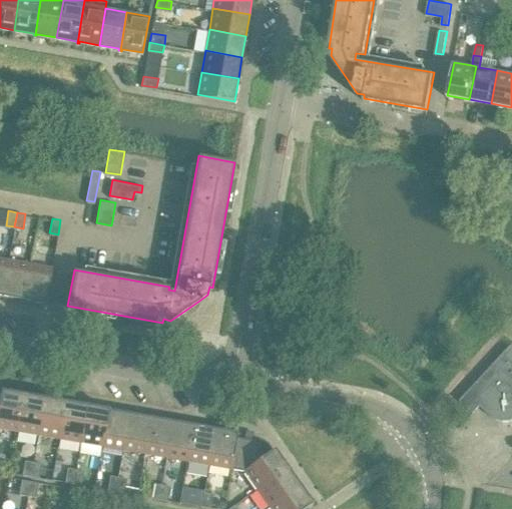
[(0,294),(2,295),(9,258),(0,256),(0,294)]
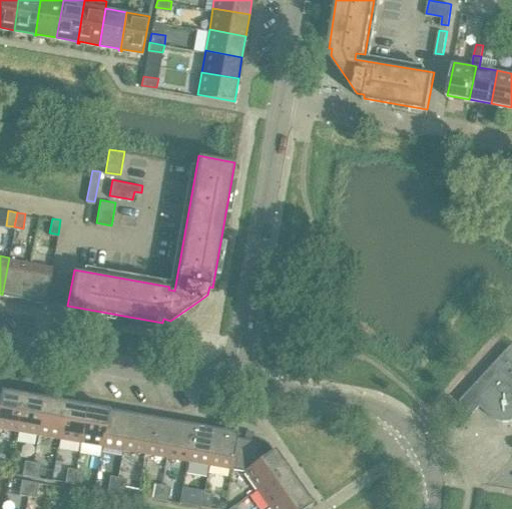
[(24,299),(31,262),(9,258),(2,295),(24,299)]
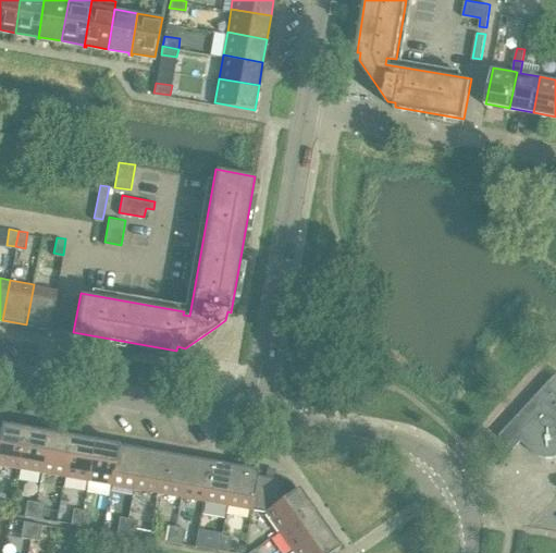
[(50,329),(57,289),(34,284),(26,324),(50,329)]
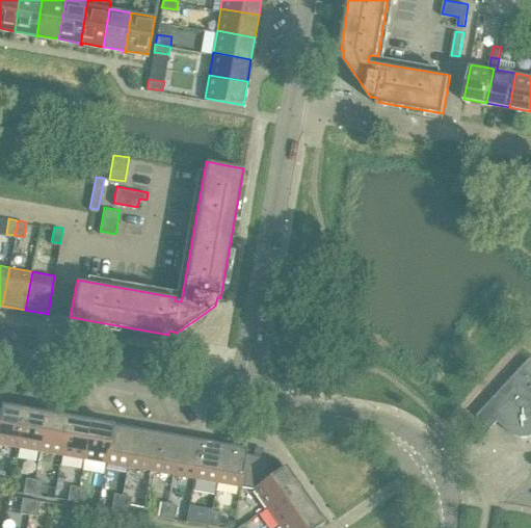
[(530,355),(477,414),(492,427),(498,420),(508,429),(514,433),(520,434),(526,436),(530,434),(530,355)]
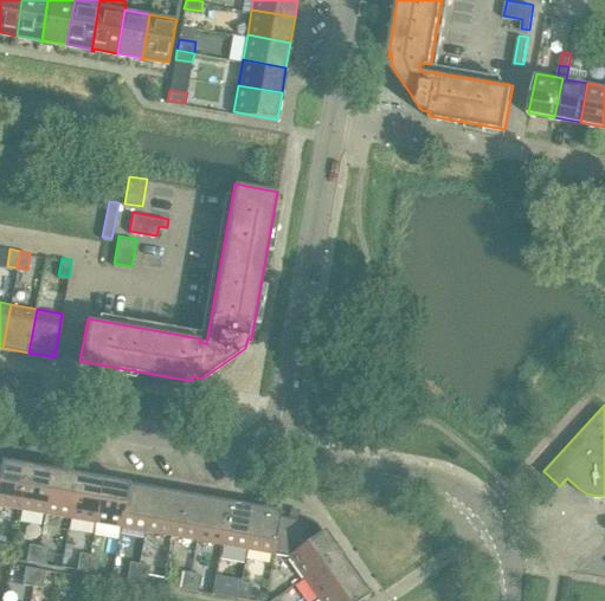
[(0,503),(20,506),(27,464),(1,459),(0,463),(0,503)]
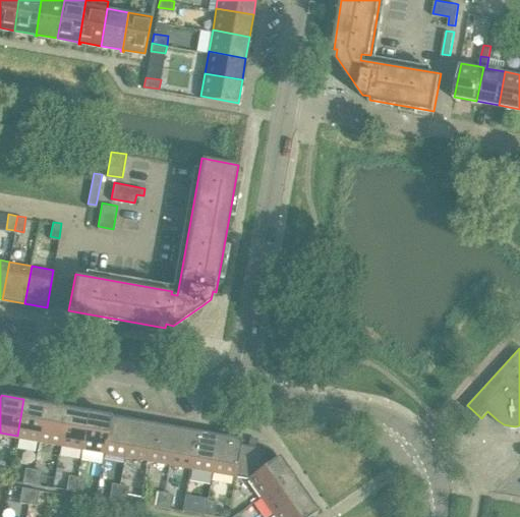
[(39,440),(45,402),(23,399),(17,436),(39,440)]
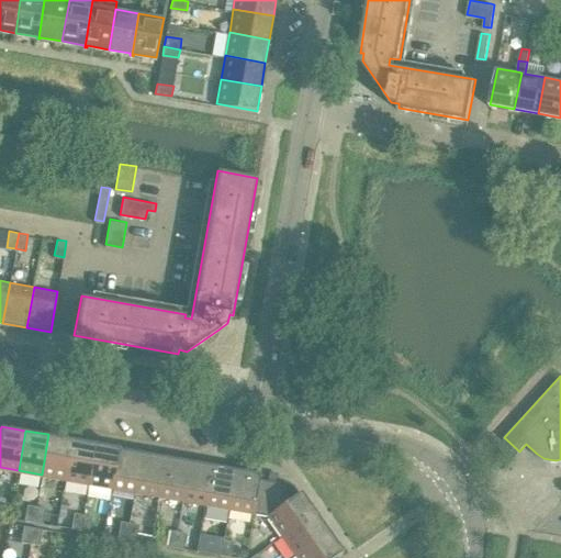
[(65,479),(73,438),(48,434),(42,475),(65,479)]
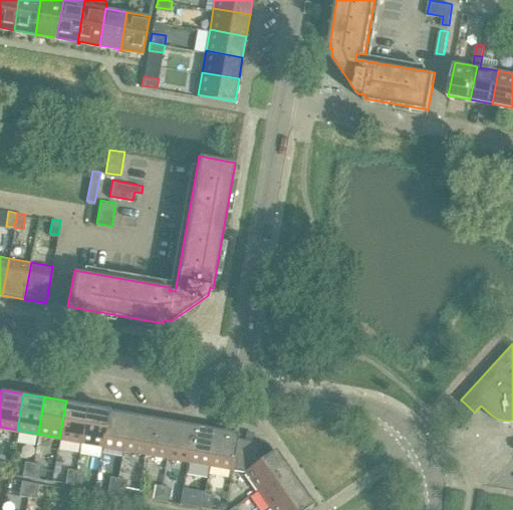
[(80,442),(87,405),(66,401),(59,438),(80,442)]
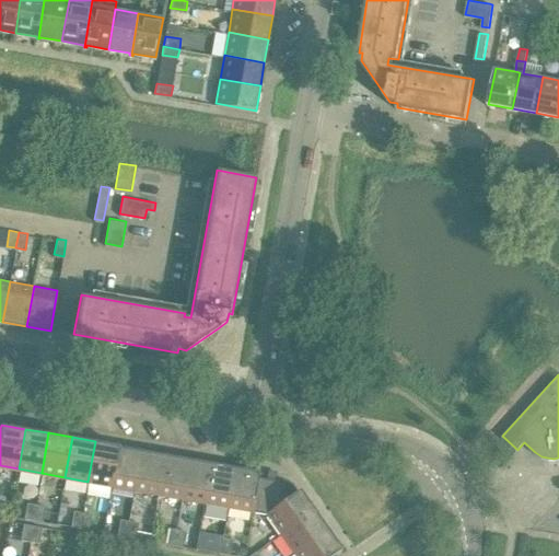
[(112,486),(118,446),(95,441),(88,482),(112,486)]
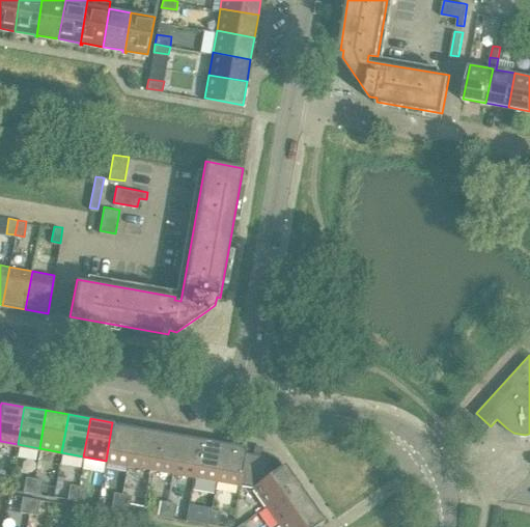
[(128,464),(135,425),(112,422),(106,461),(128,464)]
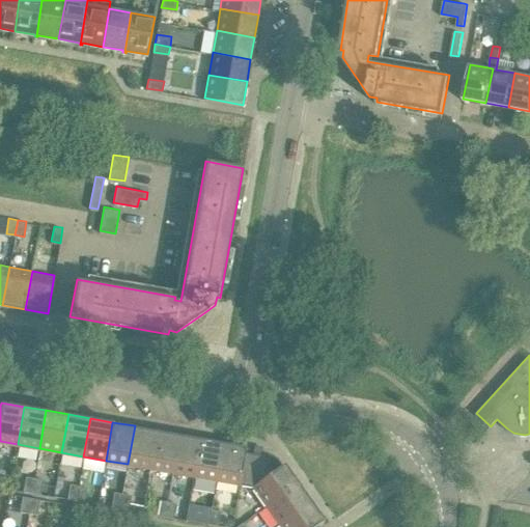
[(149,468),(157,430),(135,425),(128,464),(149,468)]
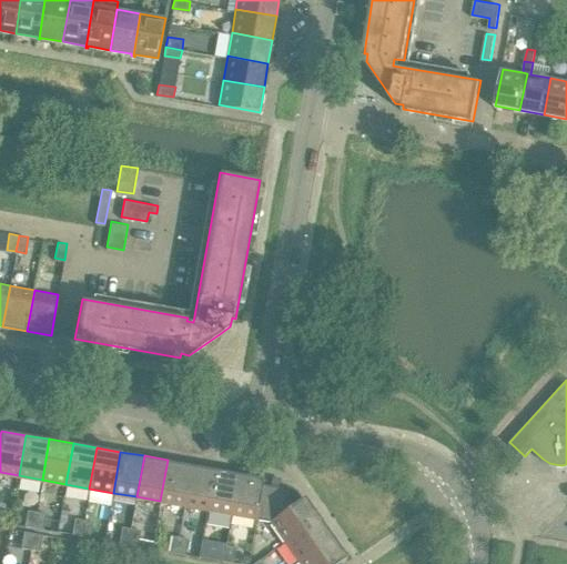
[(184,505),(192,464),(168,460),(160,501),(184,505)]
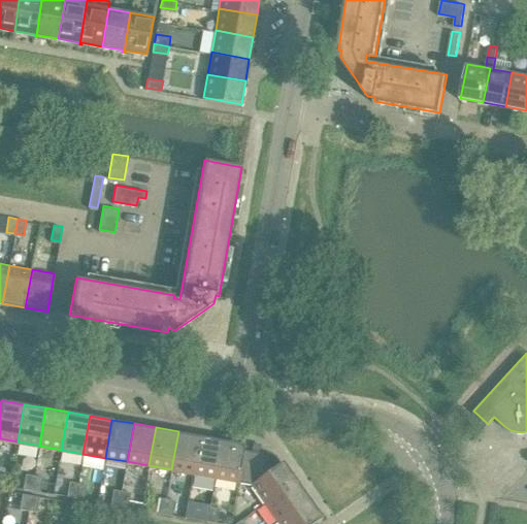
[(193,473),(199,435),(178,431),(171,469),(193,473)]
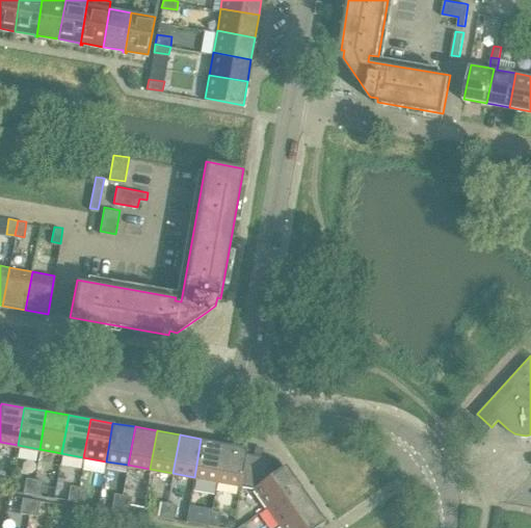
[(217,481),(224,443),(201,439),(194,477),(217,481)]
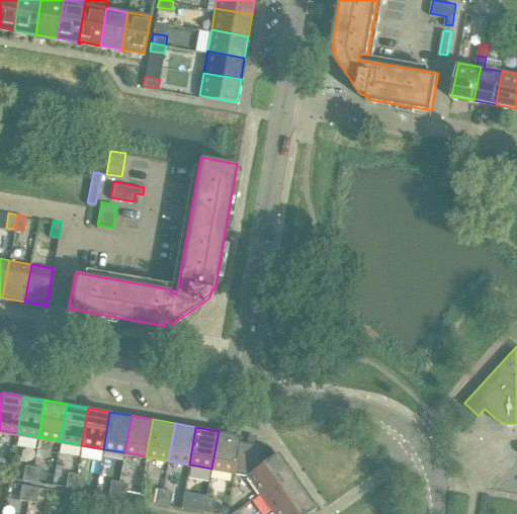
[(233,477),(240,439),(240,435),(219,431),(211,468),(232,473),(231,477),(233,477)]
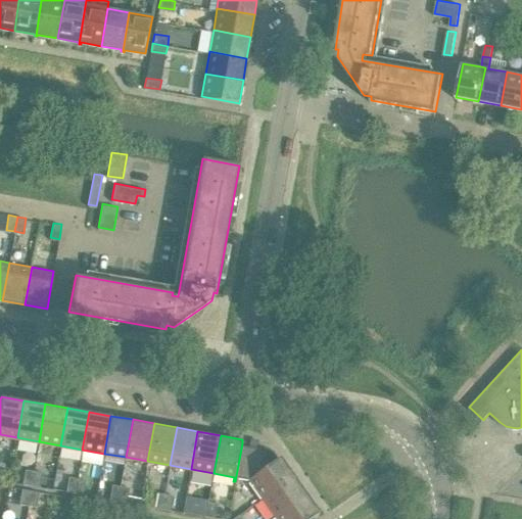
[(293,475),(280,456),(269,464),(264,458),(266,447),(242,443),(235,481),(237,481),(238,476),(249,478),(263,497),(293,475)]
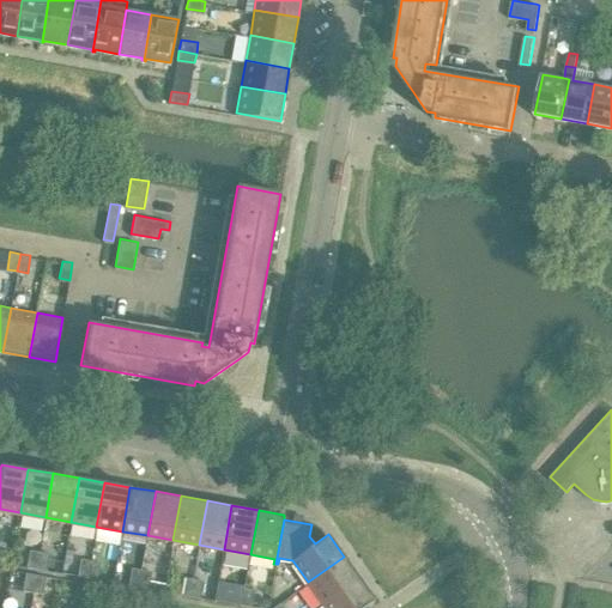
[(36,567),(40,549),(30,548),(26,565),(36,567)]
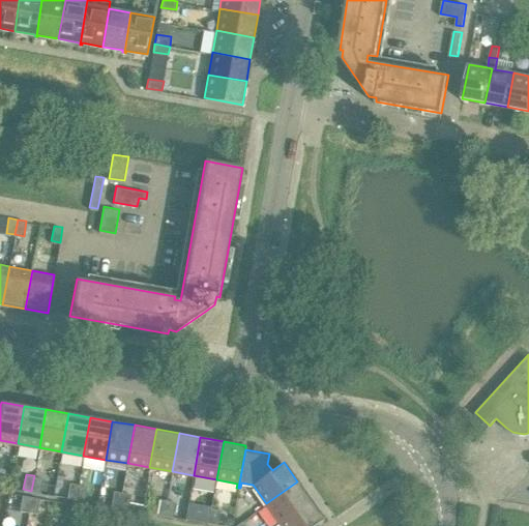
[(40,492),(43,477),(34,475),(31,491),(40,492)]
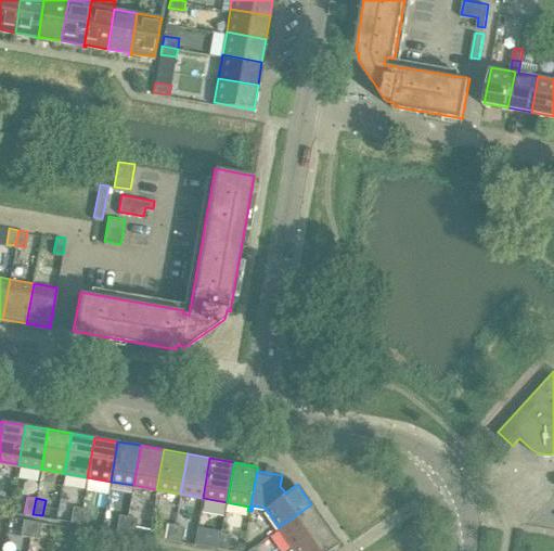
[(79,522),(82,507),(73,504),(71,521),(79,522)]
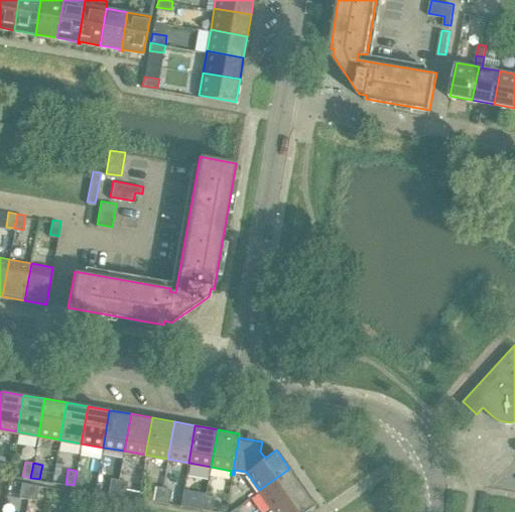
[(271,508),(301,486),(289,469),(259,490),(271,508)]
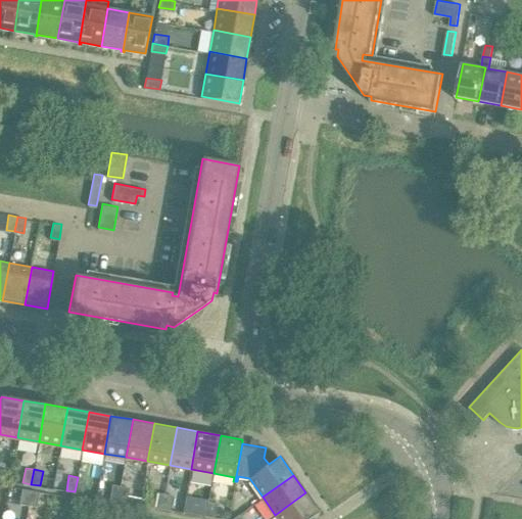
[(84,493),(86,478),(78,477),(75,491),(84,493)]
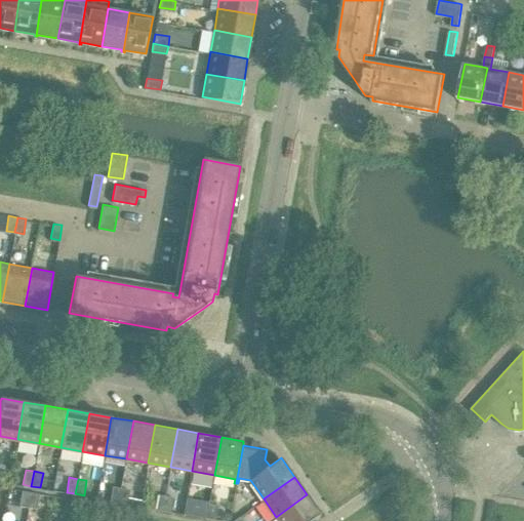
[(119,502),(121,486),(113,485),(110,499),(119,502)]
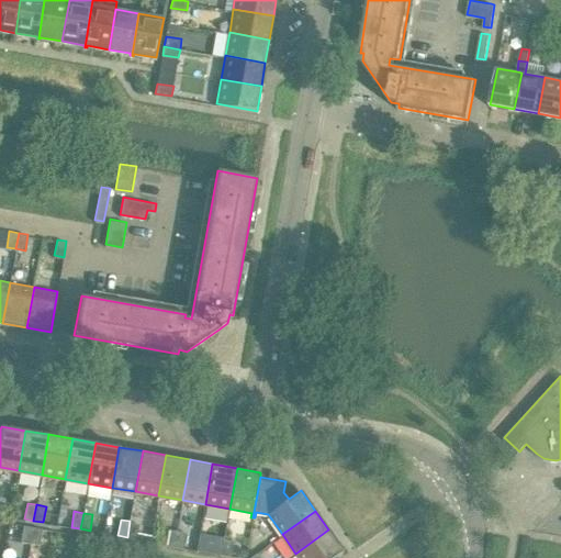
[(136,538),(138,523),(130,521),(127,537),(136,538)]
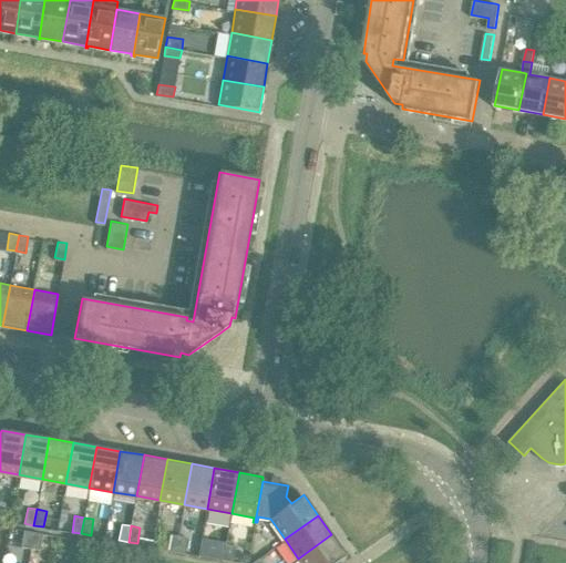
[(30,546),(33,530),(23,529),(21,544),(30,546)]
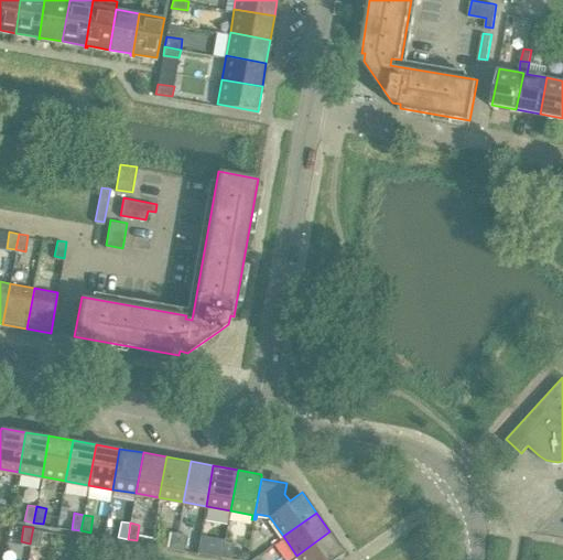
[(40,545),(42,529),(33,527),(30,544),(40,545)]
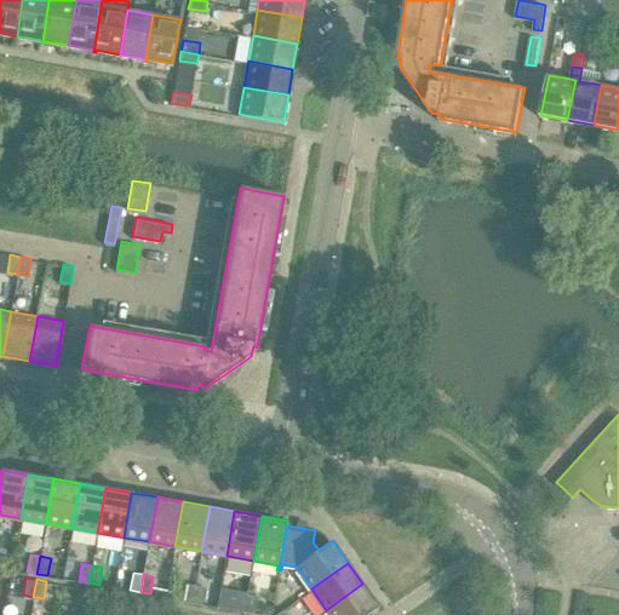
[(193,601),(195,584),(185,581),(182,599),(193,601)]
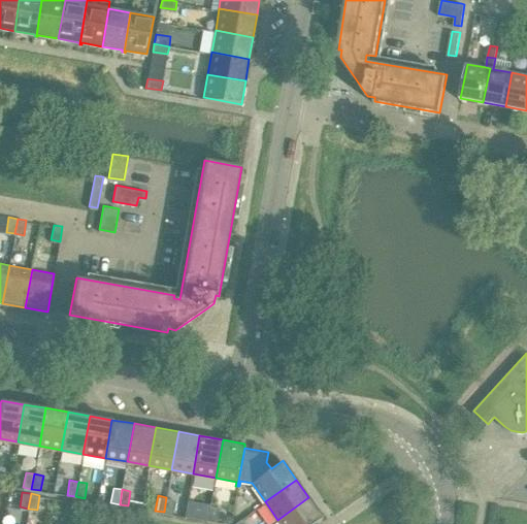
[(172,514),(175,498),(166,497),(164,512),(172,514)]
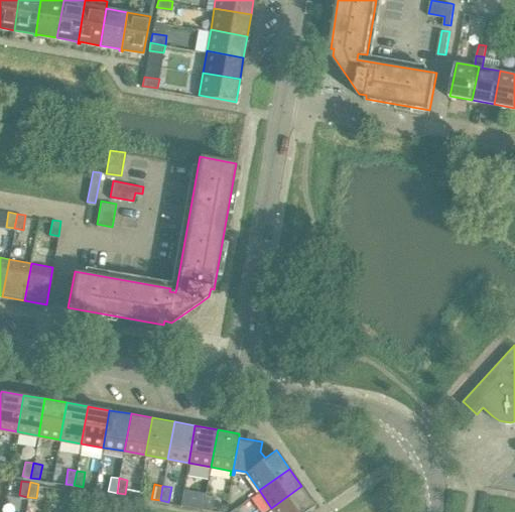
[(304,511),(314,505),(301,486),(271,508),(274,511),(304,511)]
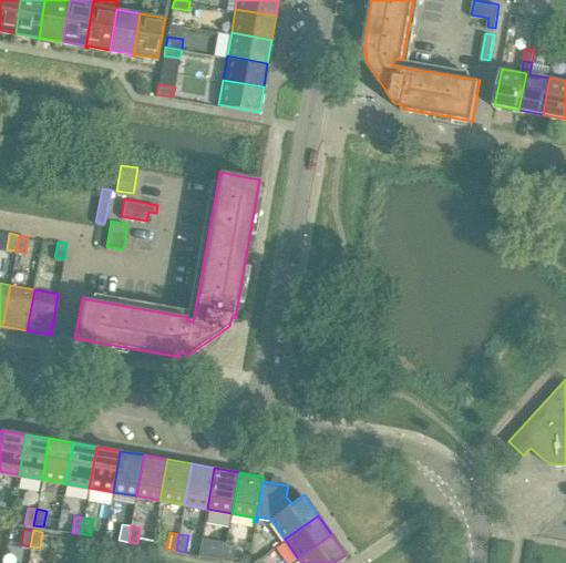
[(223,559),(226,542),(216,541),(214,556),(223,559)]
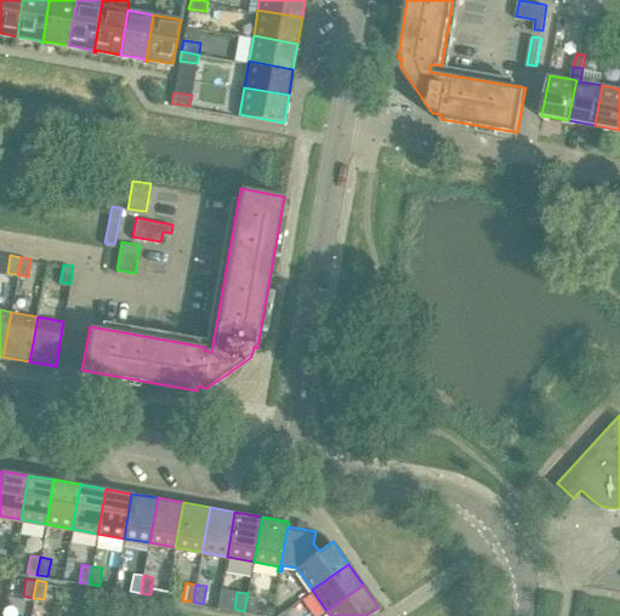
[(255,612),(257,595),(248,593),(244,611),(255,612)]
